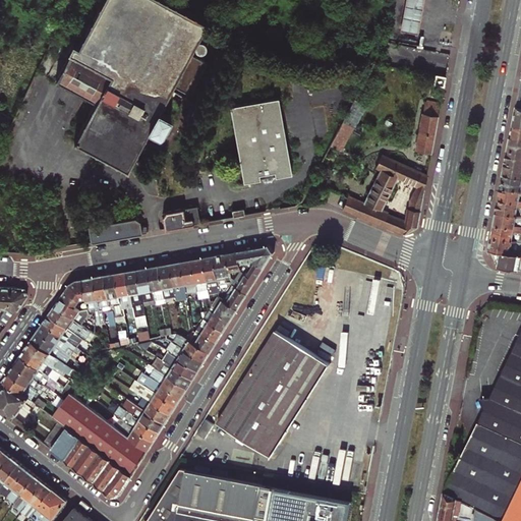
[(73,139),(126,169),(149,128),(159,133),(169,114),(159,109),(166,96),(172,99),(176,112),(187,118),(192,108),(190,101),(169,90),(171,85),(188,95),(212,51),(194,42),(207,20),(167,0),(101,0),(78,45),(72,42),(67,52),(69,53),(55,80),(95,101),(73,139)]
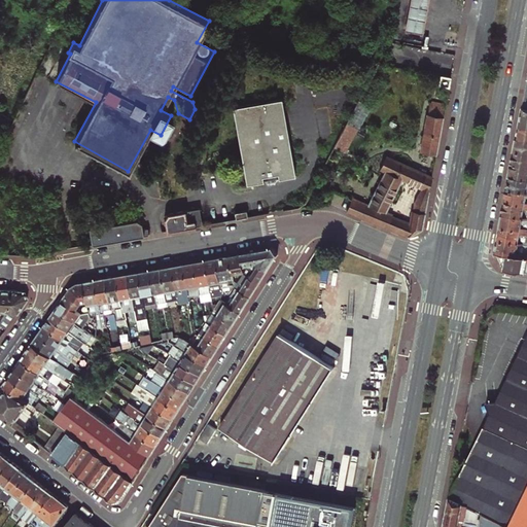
[(426,8),(412,5),(409,18),(417,19),(424,21),(426,8)]
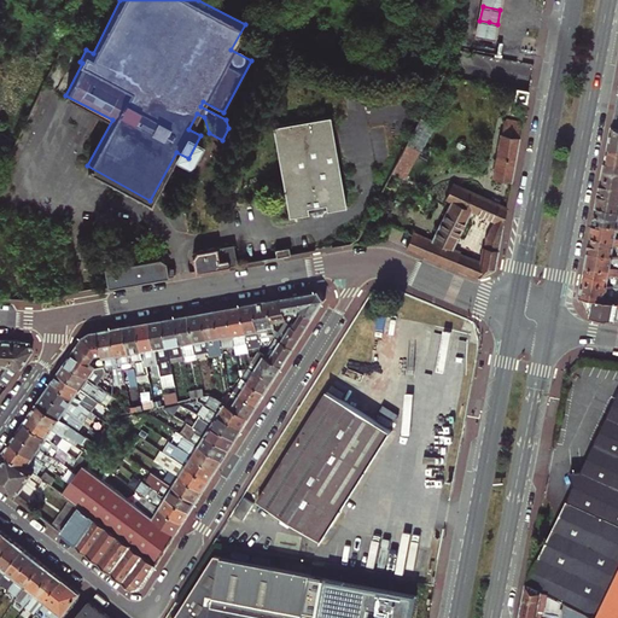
[(497,24),(489,22),(479,21),(477,34),(482,35),(494,38),(497,24)]
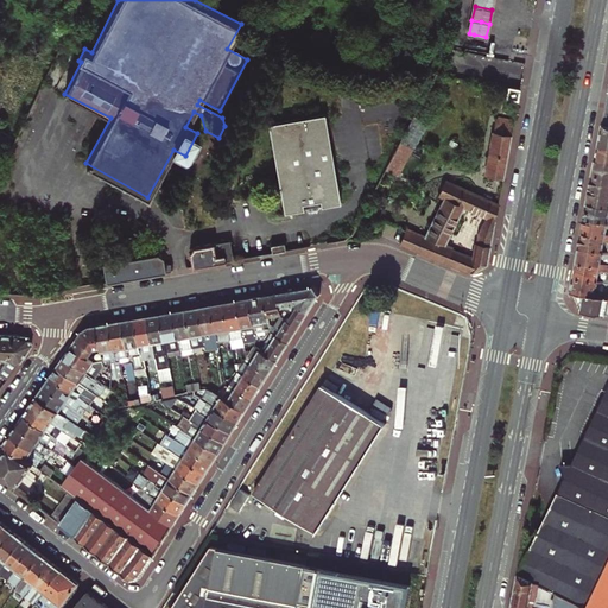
[(505,59),(505,74),(500,74),(499,82),(517,82),(517,61),(505,59)]
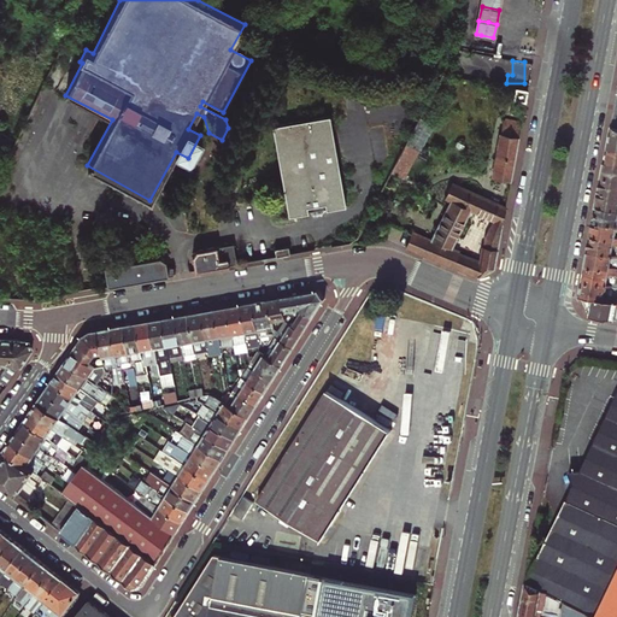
[(510,97),(512,88),(498,84),(497,94),(510,97)]
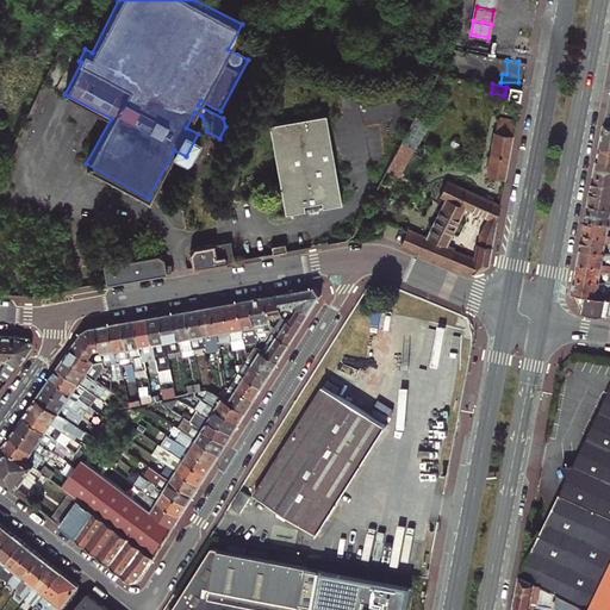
[(510,87),(508,99),(518,101),(521,89),(510,87)]
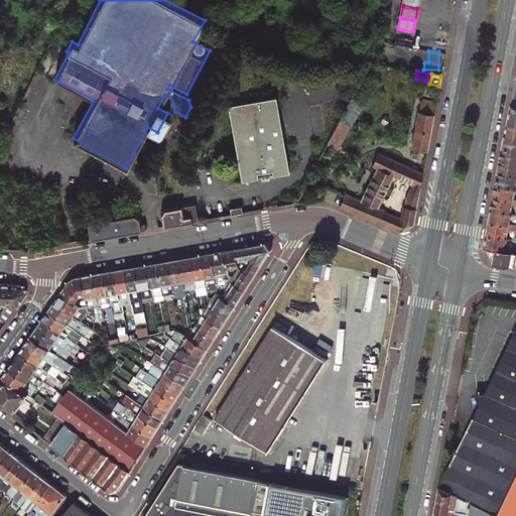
[(272,174),(276,174),(287,171),(286,164),(274,97),(226,106),(240,180),(242,179),(256,177),(256,176),(261,175),(262,178),(267,177),(267,174),(272,173),(272,174)]
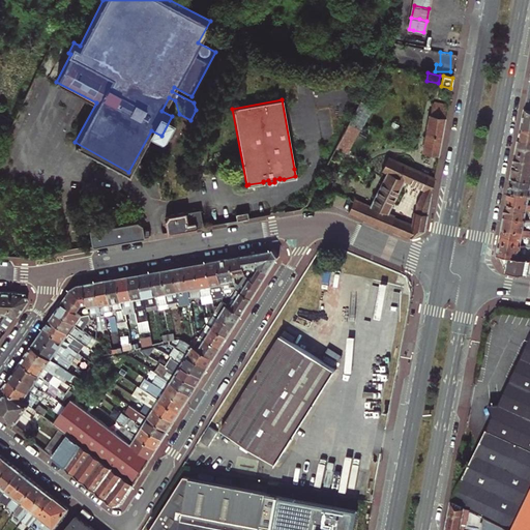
[(432,105),(429,115),(445,118),(447,108),(432,105)]
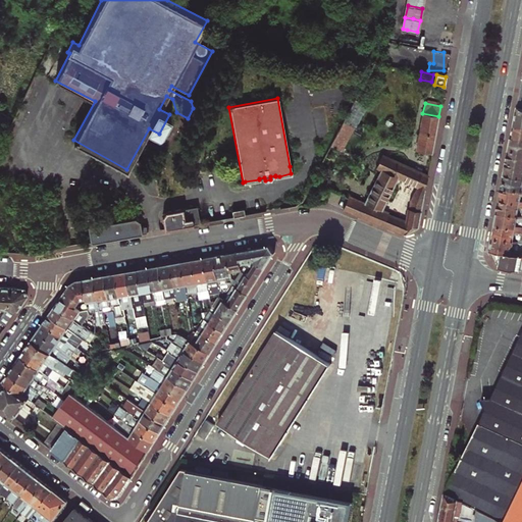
[(431,154),(438,116),(422,113),(416,151),(431,154)]
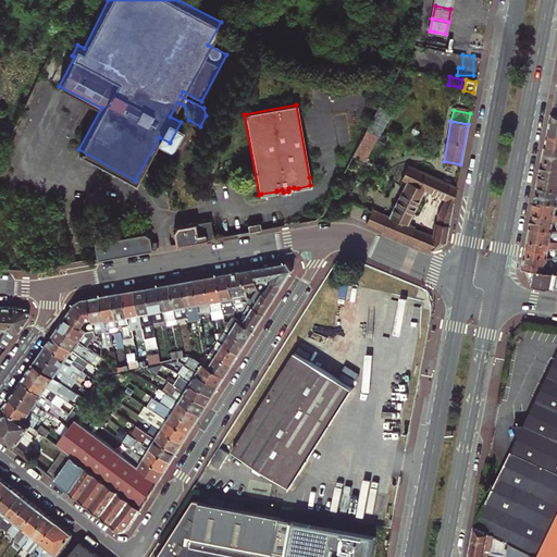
[(379,134),(368,128),(354,155),(364,161),(379,134)]
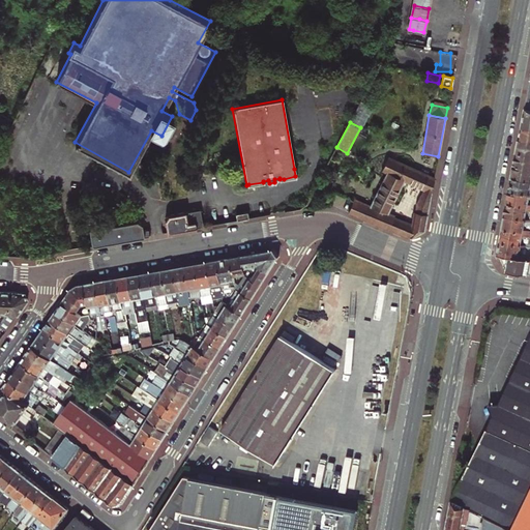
[(521,138),(529,139),(529,125),(523,124),(521,138)]
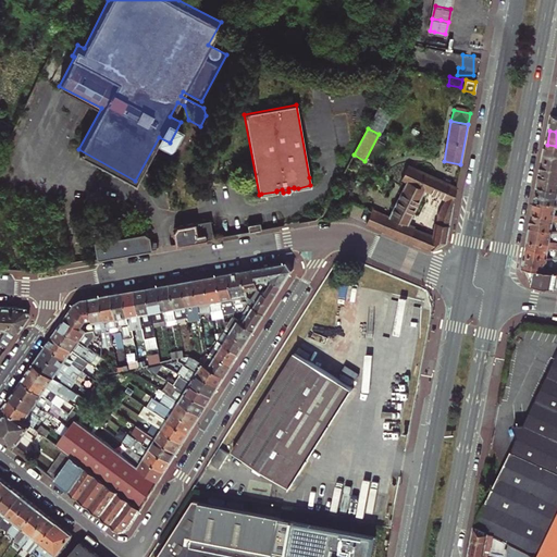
[(556,146),(547,145),(544,158),(556,160),(556,146)]
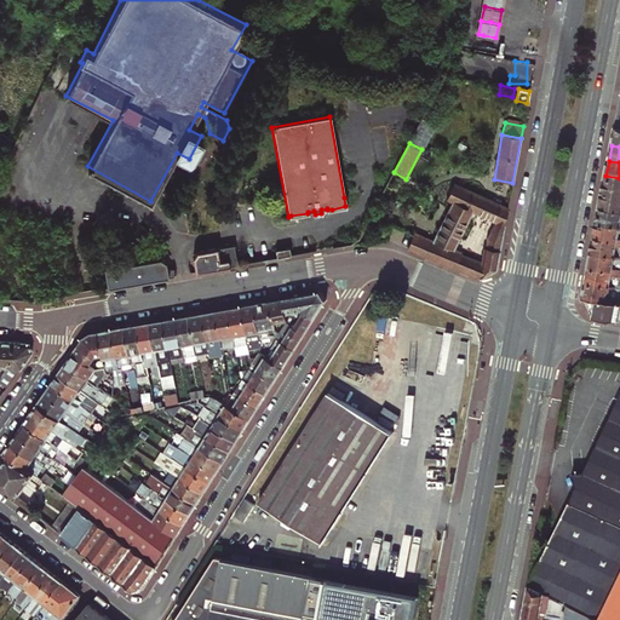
[(603,190),(619,193),(619,178),(606,176),(603,190)]
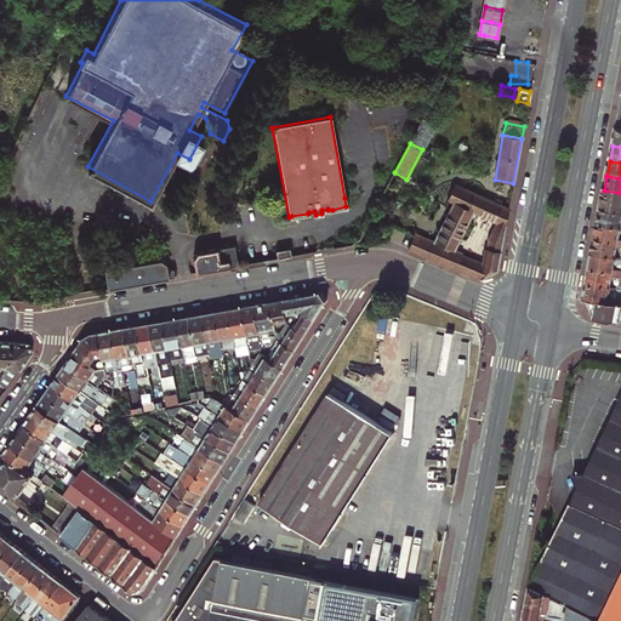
[(434,241),(414,234),(408,249),(480,280),(497,271),(508,210),(455,187),(449,200),(454,203),(434,241)]
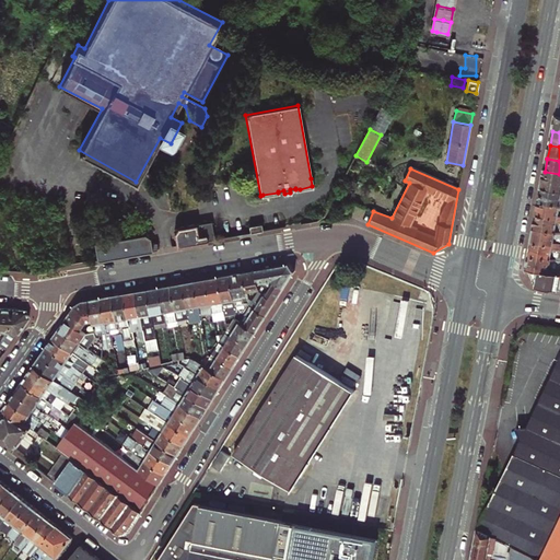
[(559,174),(545,172),(543,186),(559,189),(559,174)]
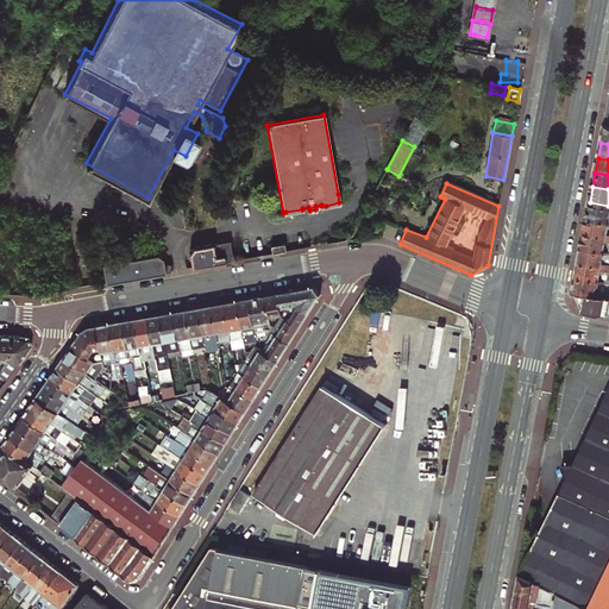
[(586,217),(608,220),(608,206),(590,202),(586,217)]
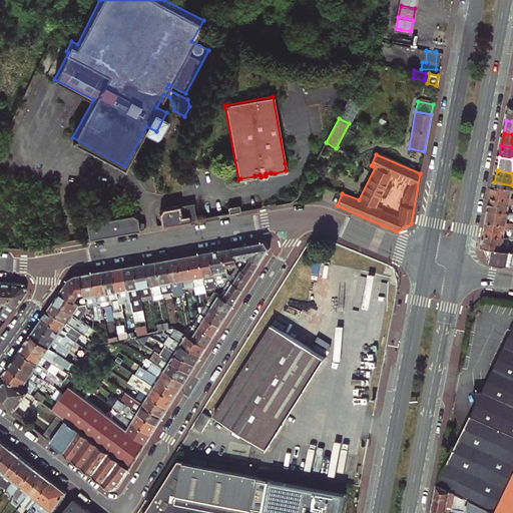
[(512,185),(494,182),(492,195),(512,198),(512,185)]
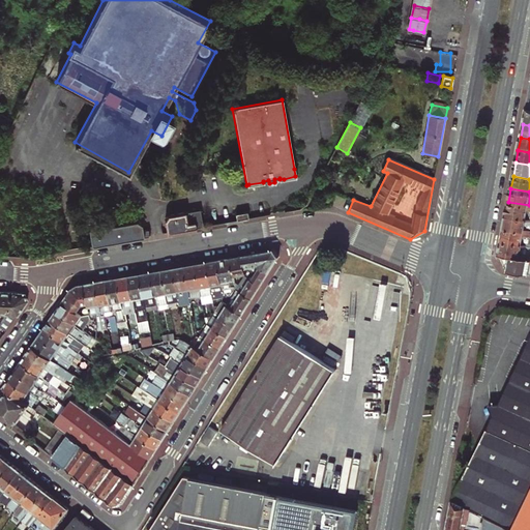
[(506,214),(529,218),(529,205),(508,202),(506,214)]
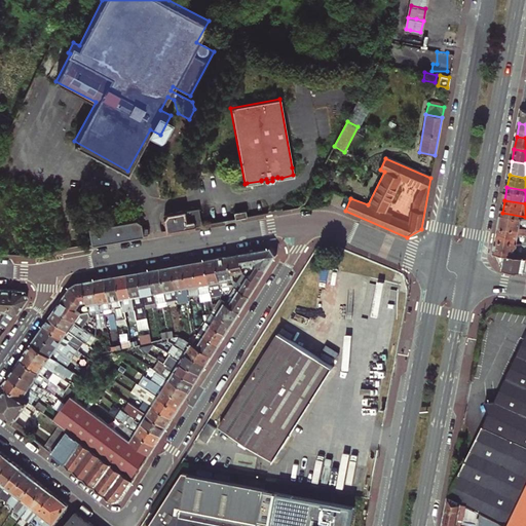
[(163,220),(165,231),(217,222),(213,205),(167,214),(163,220)]
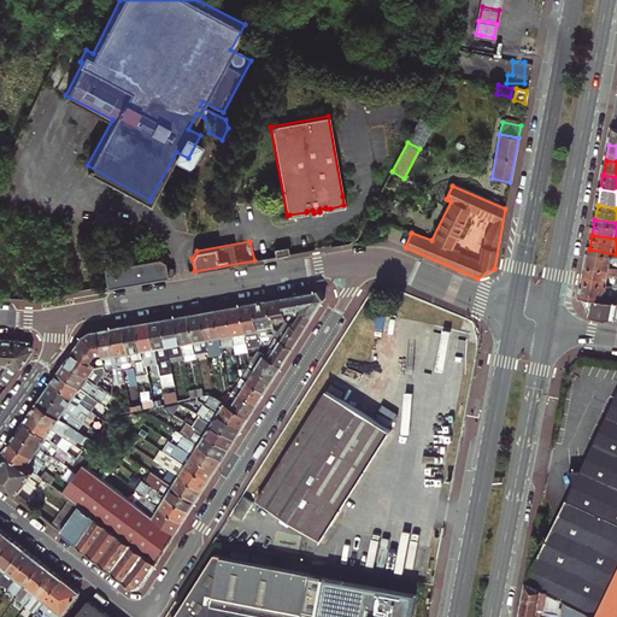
[(275,257),(289,254),(288,246),(274,250),(275,257)]
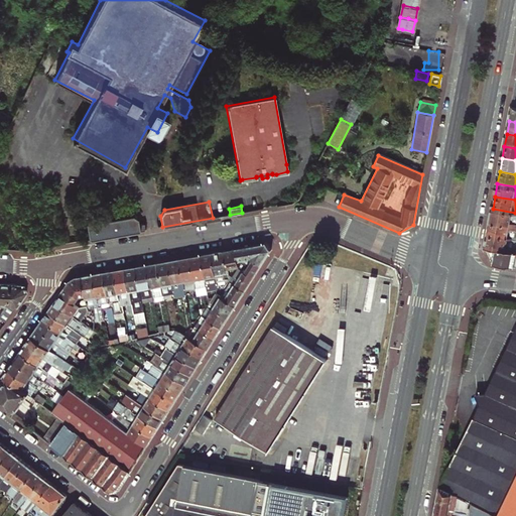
[(515,213),(493,209),(490,221),(515,226),(515,213)]
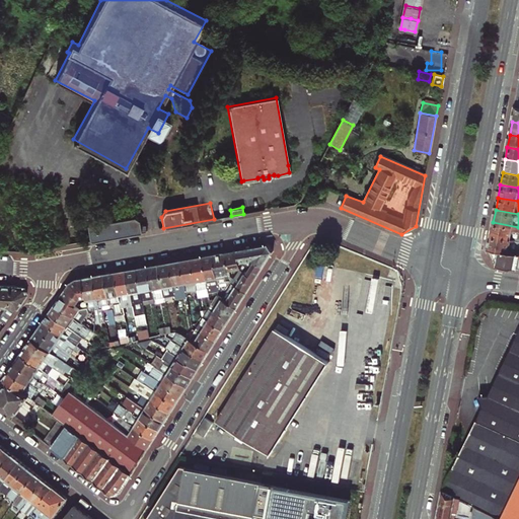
[(89,241),(145,231),(144,225),(139,226),(139,221),(133,216),(87,225),(89,241)]
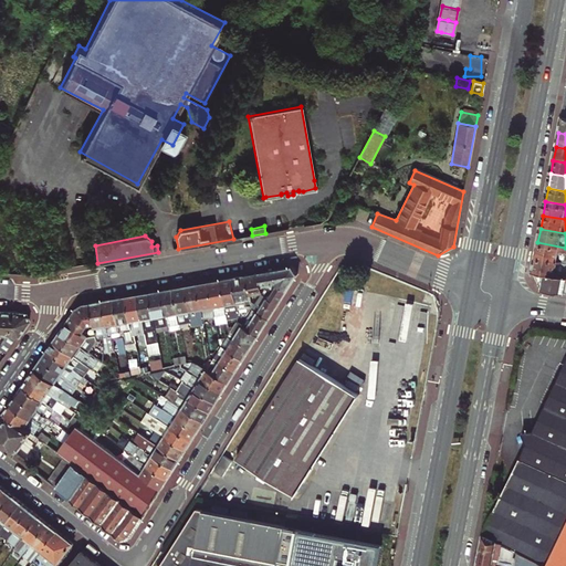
[(535,257),(565,262),(565,248),(537,242),(535,257)]
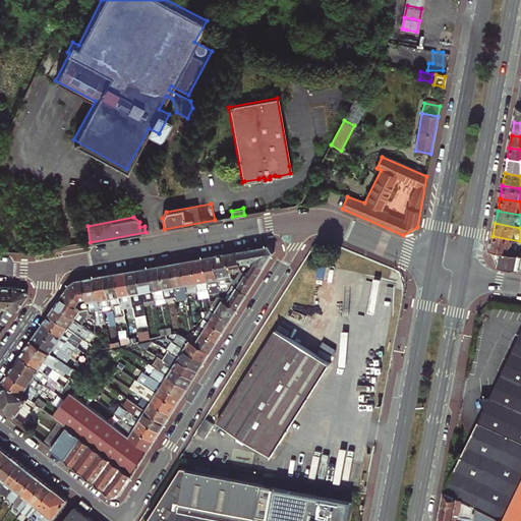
[(520,241),(493,236),(489,249),(494,250),(503,251),(520,254),(520,241)]
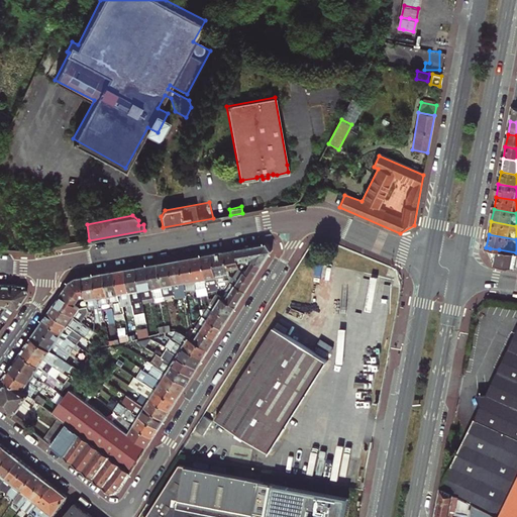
[(251,256),(263,265),(272,250),(267,243),(236,249),(240,267),(240,268),(245,261),(245,266),(251,256)]
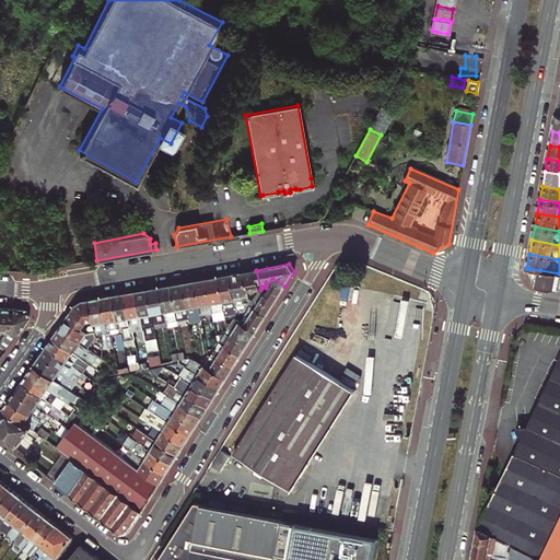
[(256,270),(243,272),(246,291),(260,289),(256,270)]
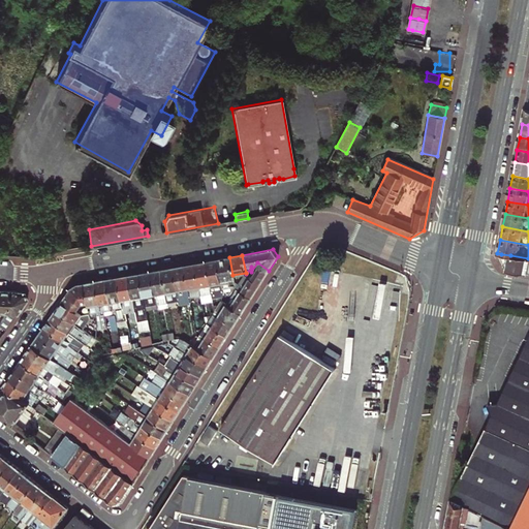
[(512,272),(528,274),(528,258),(510,255),(507,271),(512,272)]
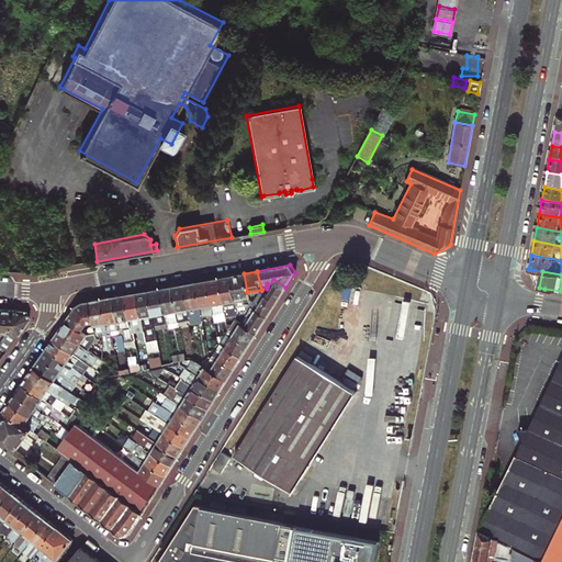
[(247,292),(244,273),(231,276),(236,306),(243,303),(245,311),(249,304),(247,292)]
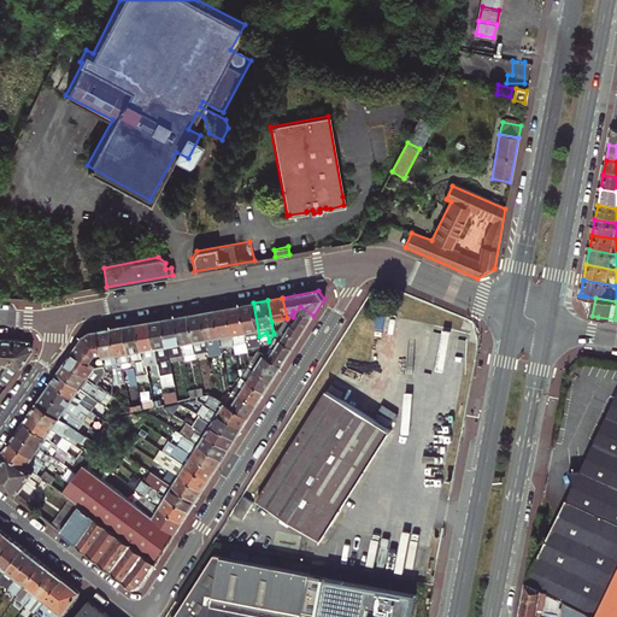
[(253,303),(240,305),(247,342),(259,340),(259,336),(253,303)]
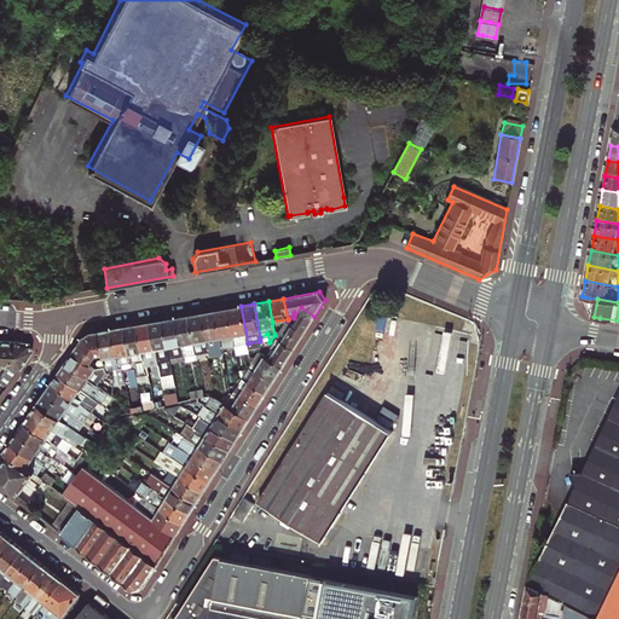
[(241,306),(229,308),(235,346),(248,343),(241,306)]
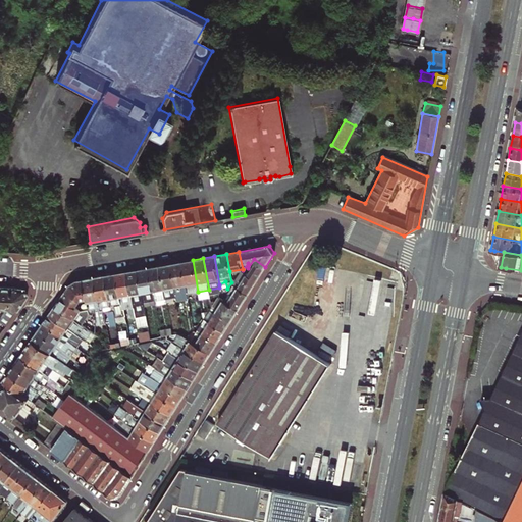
[(257,280),(265,267),(254,259),(248,268),(248,263),(243,270),(257,280)]
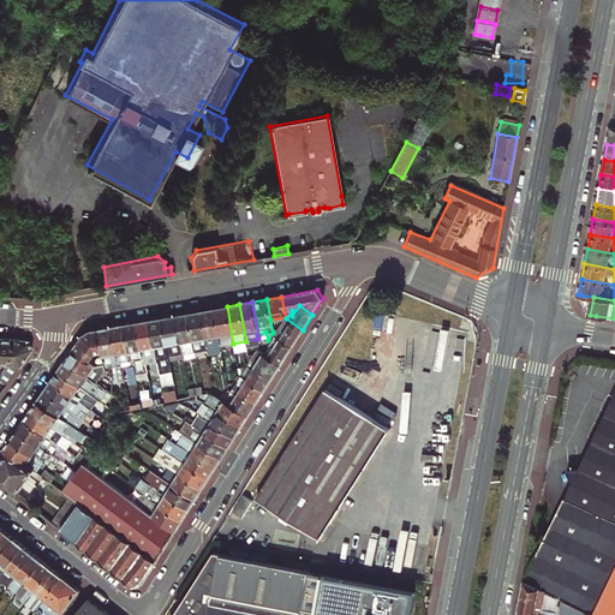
[(233,344),(227,306),(213,309),(220,346),(233,344)]
